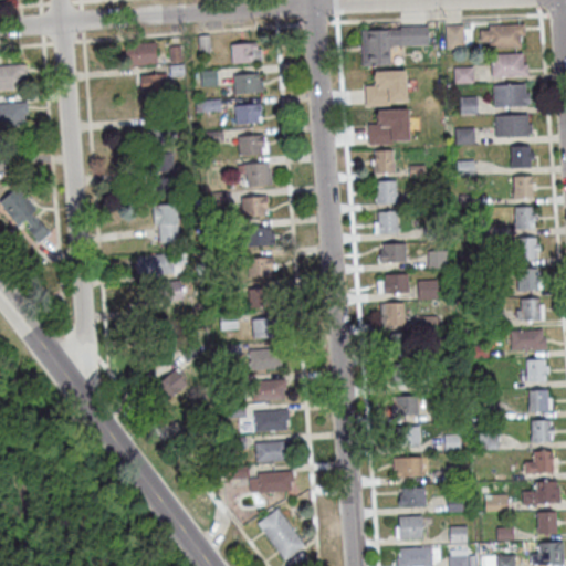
[(486,25),(522,23),(523,35),(519,35),(520,48),(488,48),(488,41),(478,41),(478,30),(486,30),(486,25)]
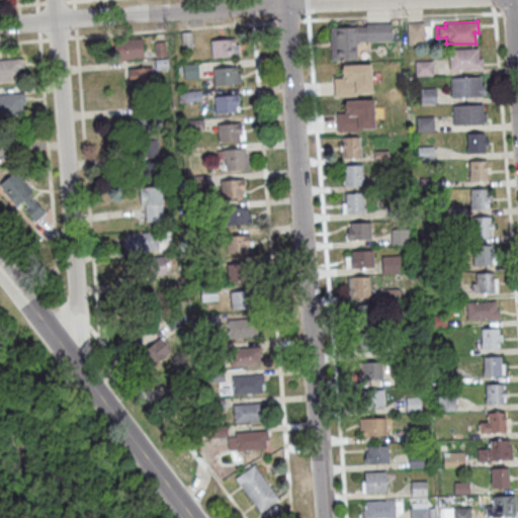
[(406,23),(407,45),(423,44),(422,22),(406,23)]
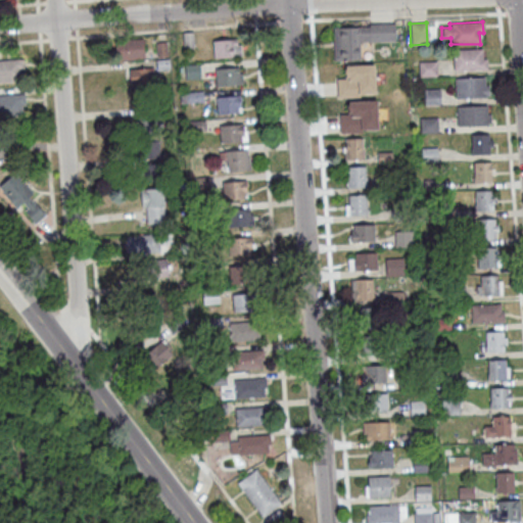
[(368,24),(393,24),(393,42),(359,42),(359,60),(332,61),(332,28),(360,26),(360,27),(368,27),(368,24)]
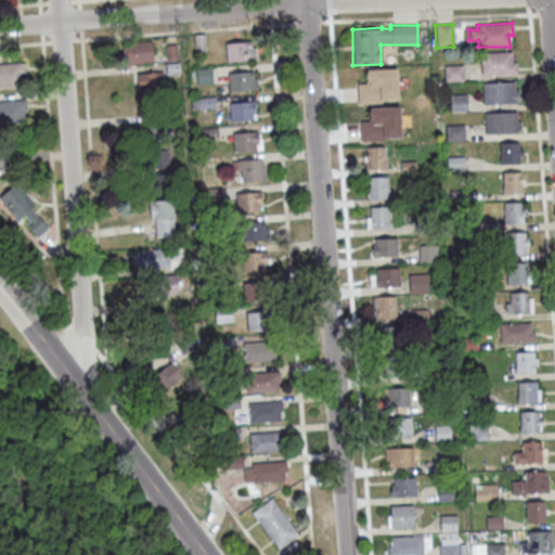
[(192,35),(194,51),(206,50),(204,34),(192,35)]
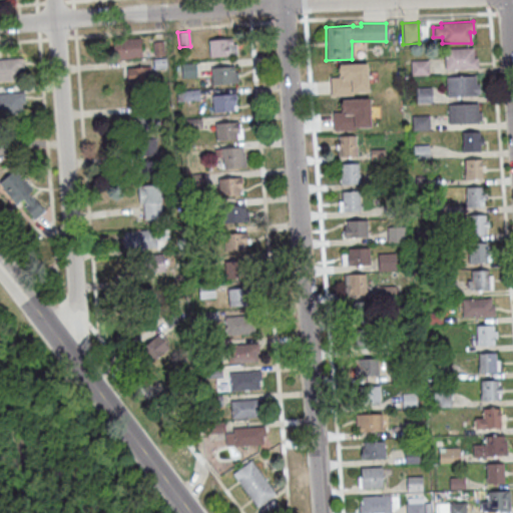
[(112,40),(113,59),(140,57),(139,38),(112,40)]
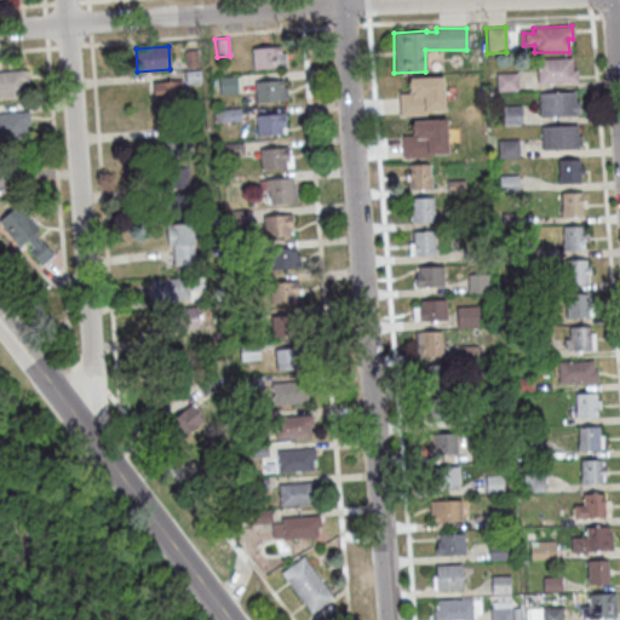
[(251,49),(252,69),(285,67),(283,53),(280,53),(280,46),(251,49)]
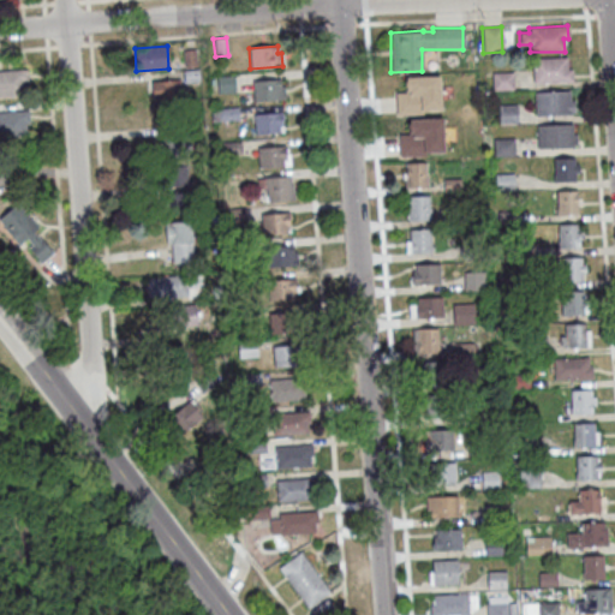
[(181,51),(183,69),(196,67),(195,49),(181,51)]
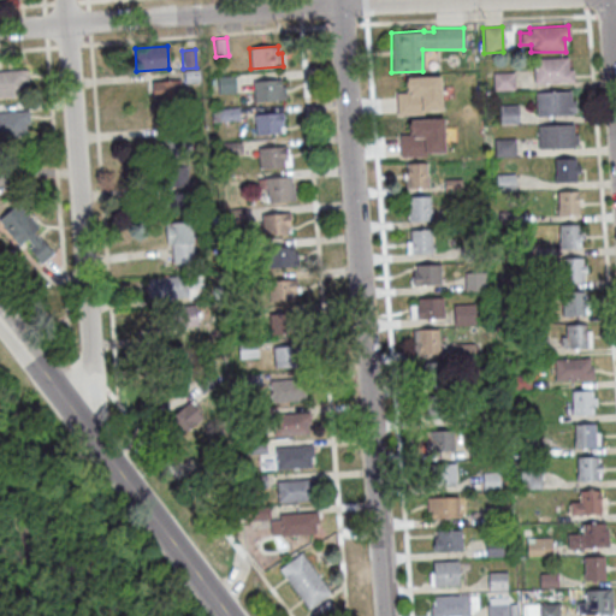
[(532,59),(533,83),(573,82),(572,70),(567,70),(567,58),(532,59)]
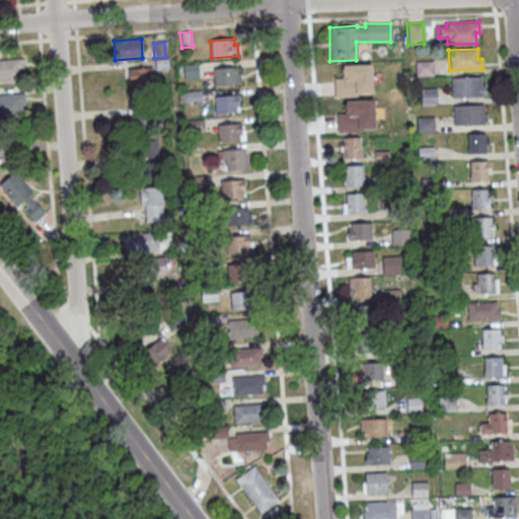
[(0,59),(0,81),(24,80),(23,58),(0,59)]
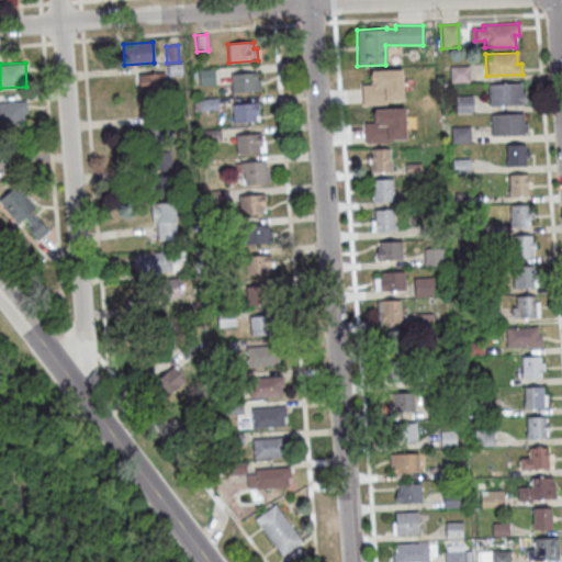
[(166,66),(167,77),(181,76),(180,65),(166,66)]
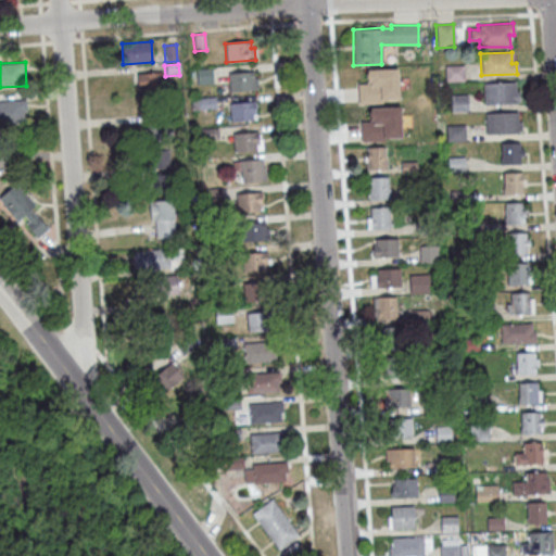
[(444,67),(445,83),(463,83),(462,66),(444,67)]
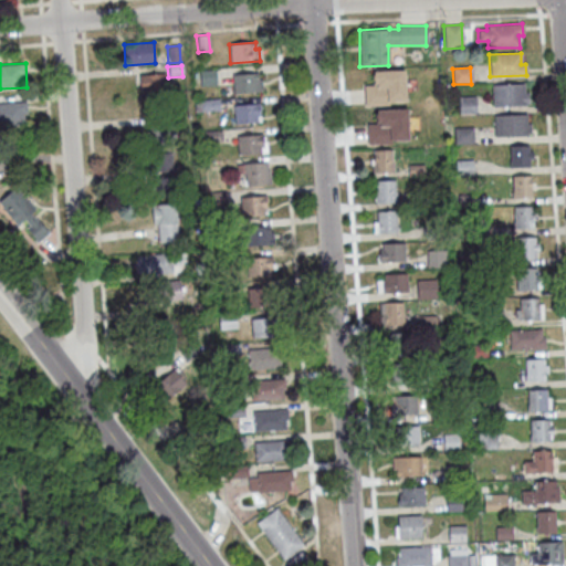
[(373,70),(404,69),(406,100),(388,101),(388,105),(365,106),(363,86),(374,85),(373,70)]
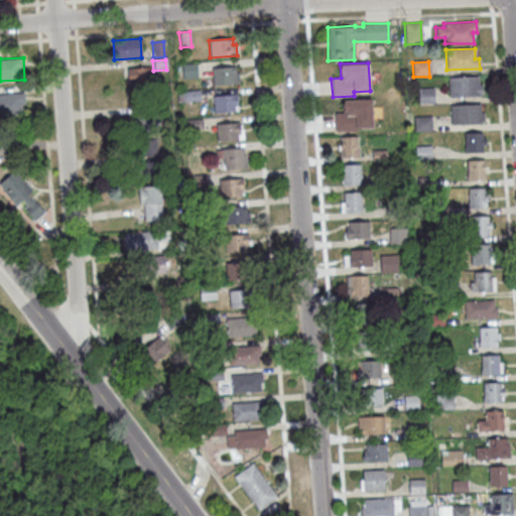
[(181,65),(182,79),(197,78),(196,63),(181,65)]
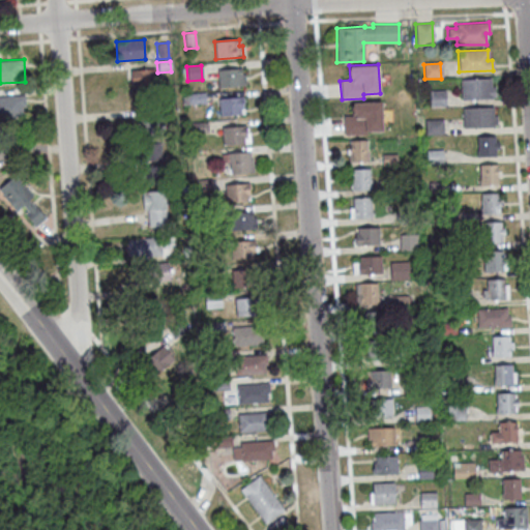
[(216,69),(217,87),(244,85),(243,74),(241,75),(240,67),(216,69)]
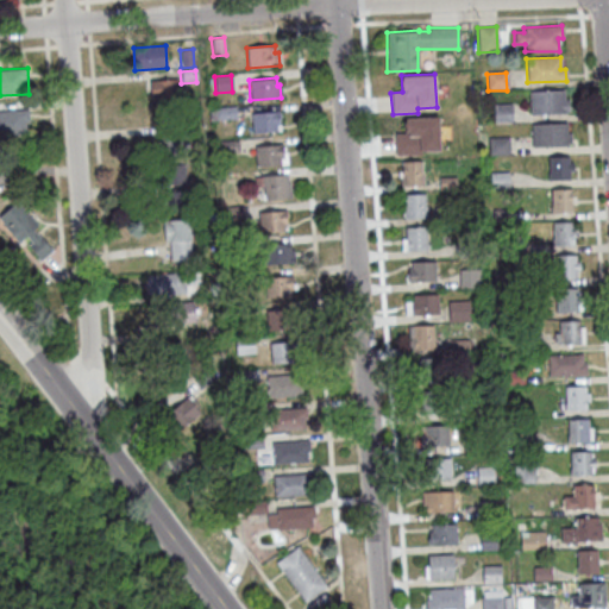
[(149,81),(177,79),(177,95),(150,98),(149,81)]
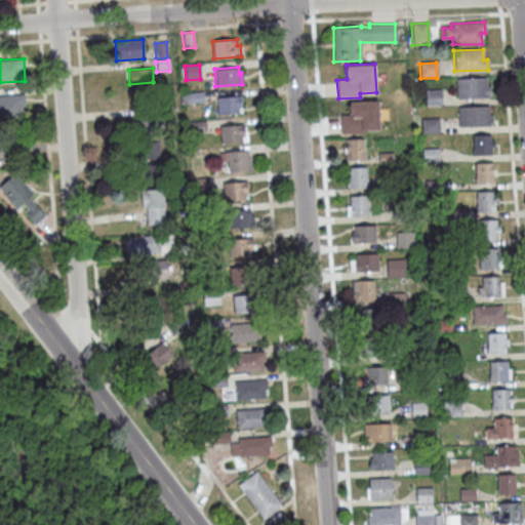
[(455,79),(456,99),(486,98),(486,96),(490,96),(489,86),(486,86),(485,77),(455,79)]
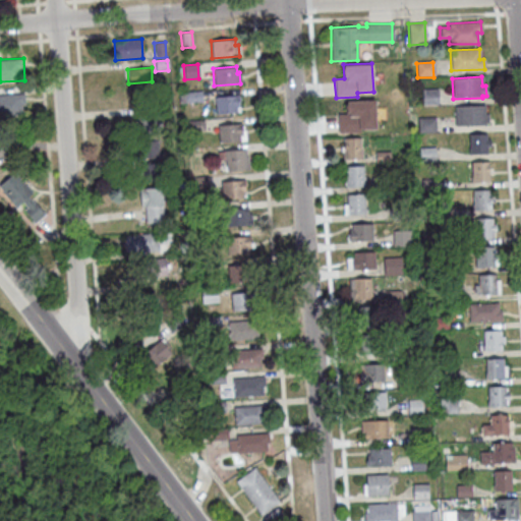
[(421,91),(422,105),(439,104),(438,90),(421,91)]
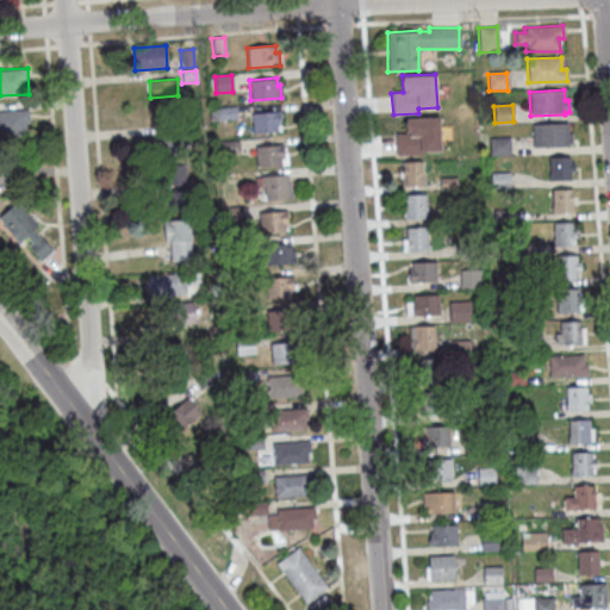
[(210,110),(236,107),(237,119),(211,122),(210,110)]
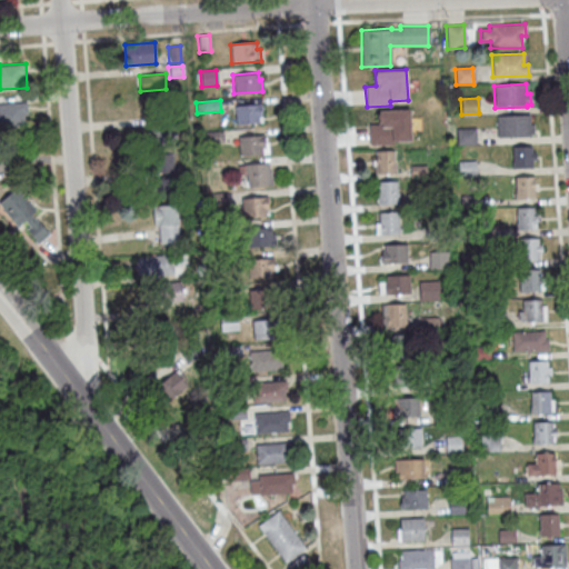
[(0,102),(0,120),(13,120),(13,127),(25,126),(23,115),(27,113),(26,101),(0,102)]
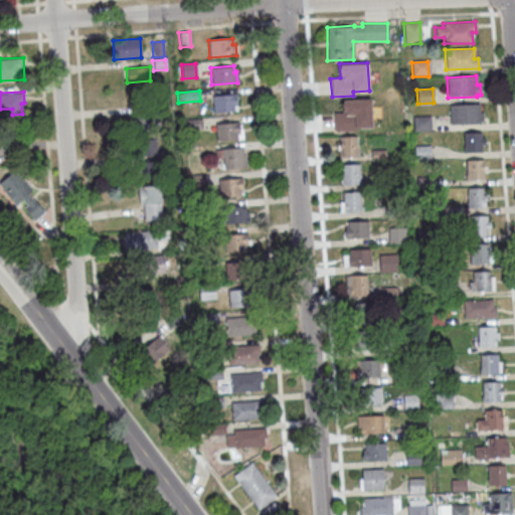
[(212,96),(213,113),(236,111),(235,94),(212,96)]
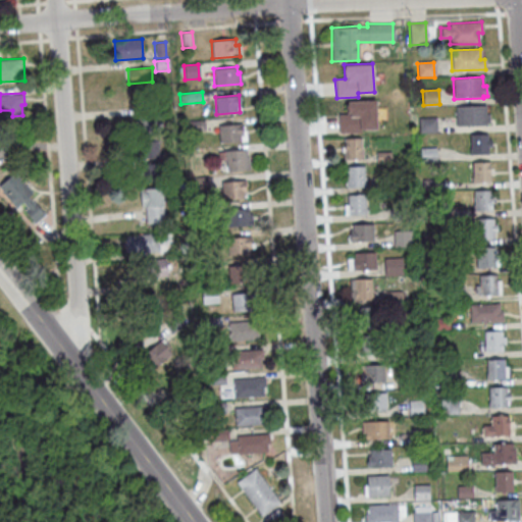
[(347,100),(375,99),(376,127),(360,127),(360,132),(338,133),(337,114),(347,113),(347,100)]
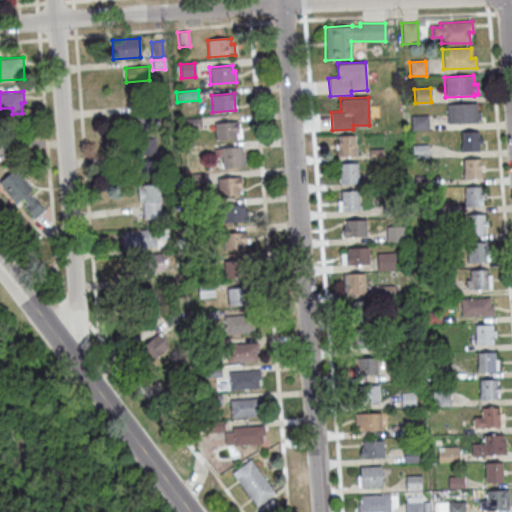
[(447,104),(447,123),(477,123),(477,120),(480,120),(479,111),(476,111),(476,103),(447,104)]
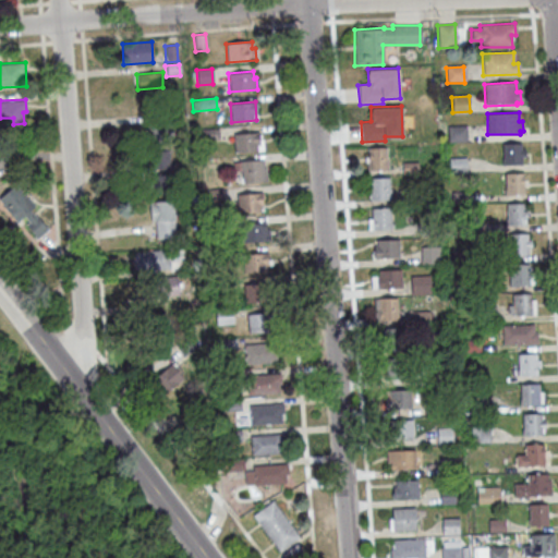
[(147,122),(148,141),(173,140),(172,116),(165,116),(166,125),(158,125),(158,122),(147,122)]
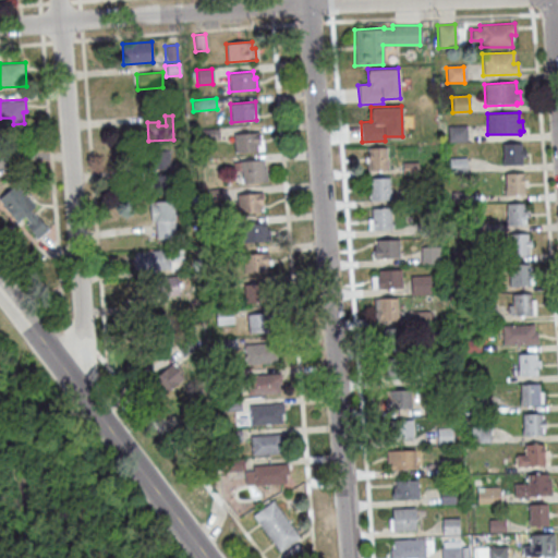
[(447,126),(448,142),(466,142),(465,125),(447,126)]
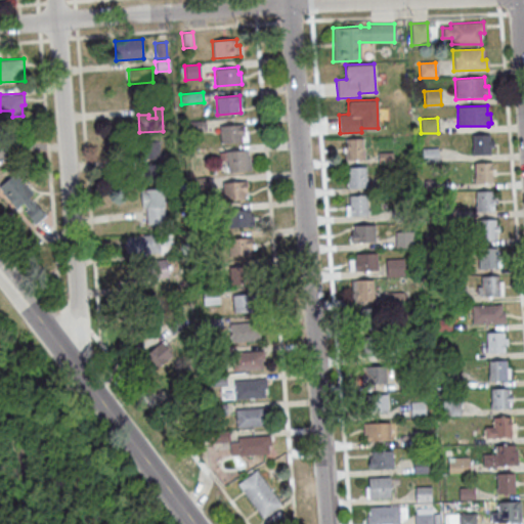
[(189,123),(190,132),(206,132),(205,122),(189,123)]
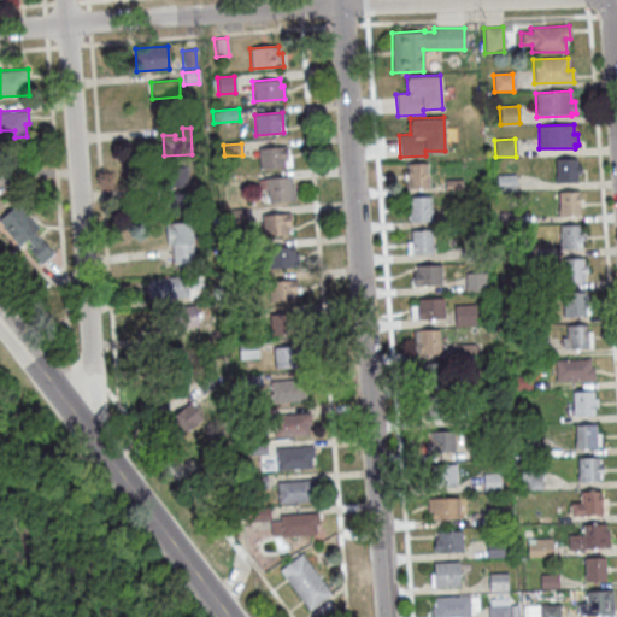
[(258,148),(259,169),(291,168),(291,154),(287,154),(286,146),(258,148)]
